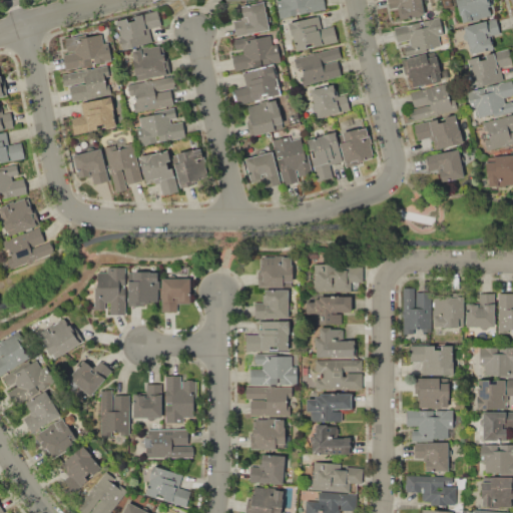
[(277,1),(282,0),(324,0),(326,9),(280,18),(277,1)]
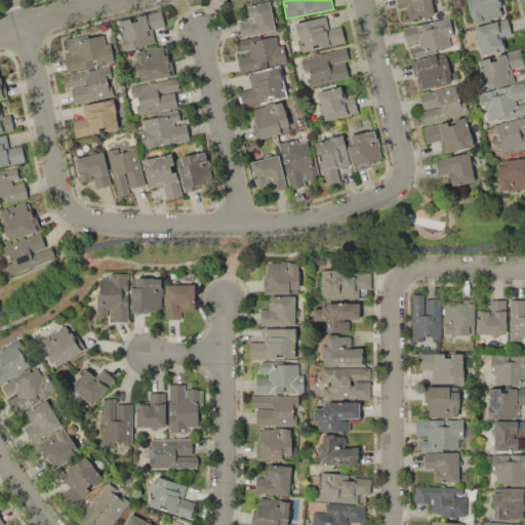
[(396,0),(434,0),(432,2),(434,15),(431,15),(431,18),(426,18),(426,16),(410,19),(408,7),(398,9),(396,0)]
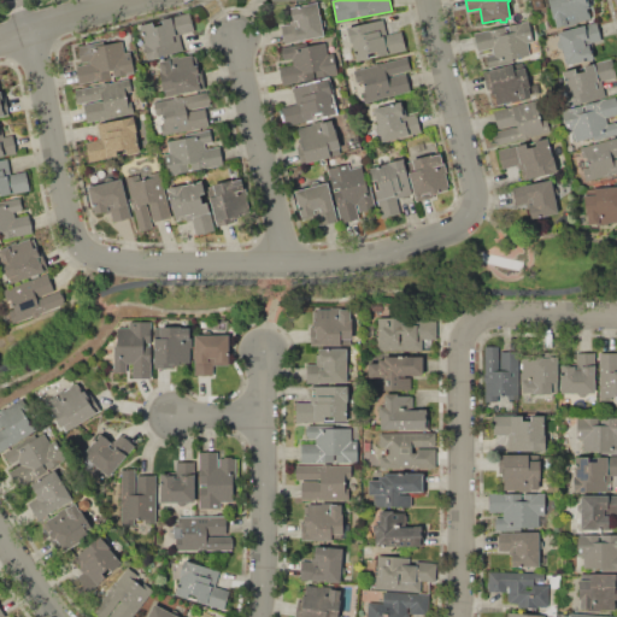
[(547,0),(588,0),(591,7),(588,9),(591,19),(554,28),(547,0)]
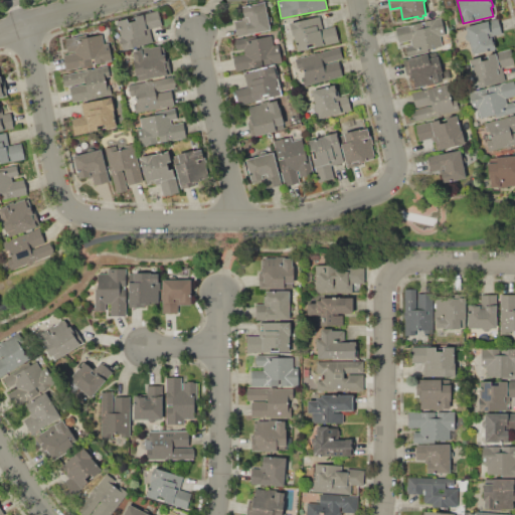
[(237,36),(235,21),(244,19),(242,6),(266,2),(268,15),(271,18),(272,21),(270,24),(271,31),(237,36)]
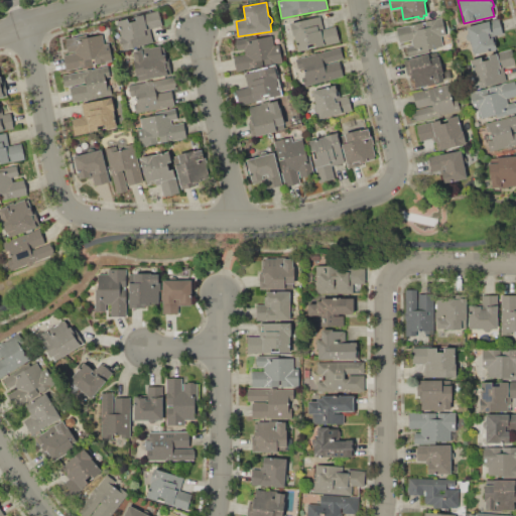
[(123,49),(117,21),(128,18),(129,22),(136,21),(135,16),(159,10),(162,26),(150,29),(153,42),(123,49)]
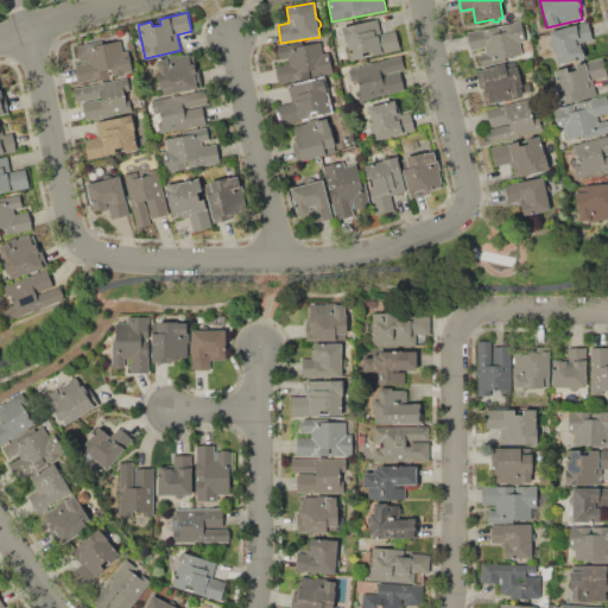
[(342,29),(377,19),(380,35),(399,30),(404,49),(350,62),(342,29)]
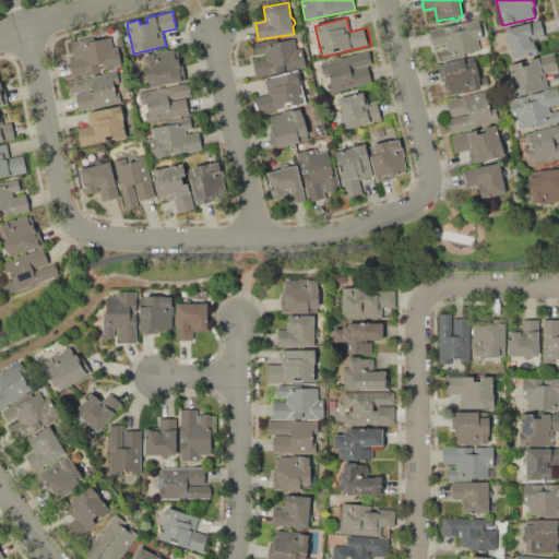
[(429,30),(478,19),(478,21),(483,21),(484,25),(479,25),(483,37),(477,39),(480,49),(465,54),(466,56),(442,61),(440,50),(448,48),(445,44),(432,47),(429,30)]
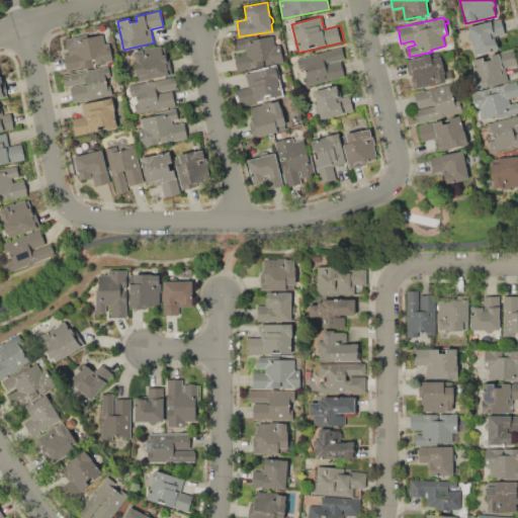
[(468,26),(502,18),(505,33),(497,35),(499,44),(498,44),(499,49),(476,55),(468,26)]
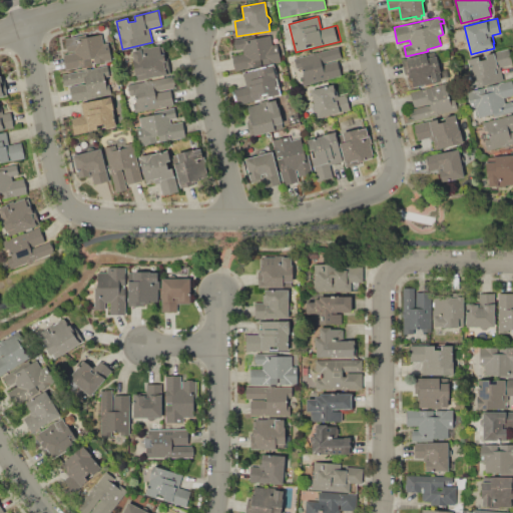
[(64,38),(86,34),(87,36),(102,33),(104,44),(109,43),(113,60),(66,70),(62,54),(67,53),(64,38)]
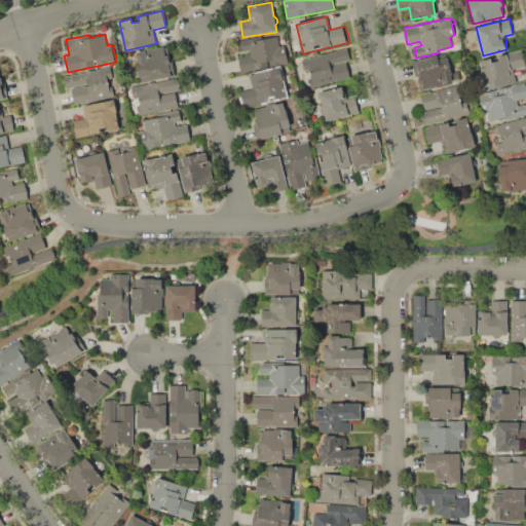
[(241,72),(238,58),(250,55),(249,50),(241,51),(239,40),(251,38),(251,41),(278,37),(279,46),(285,45),(288,64),(241,72)]
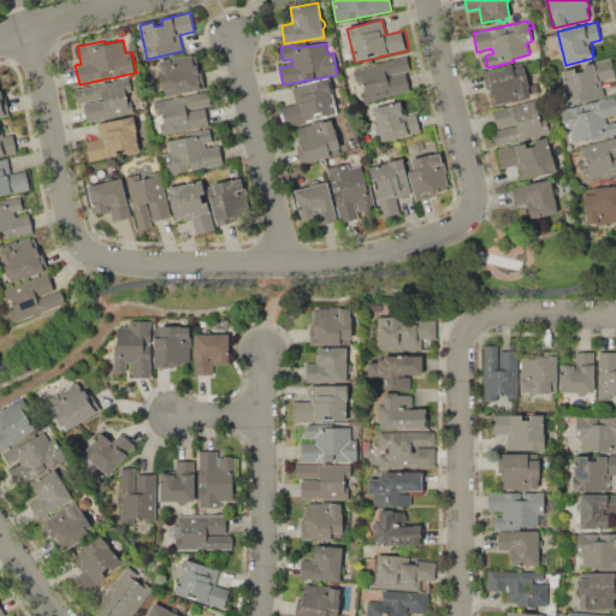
[(158,61),(166,60),(166,58),(178,55),(178,58),(194,54),(195,60),(196,60),(202,89),(165,96),(164,90),(163,90),(159,70),(160,70),(158,61)]
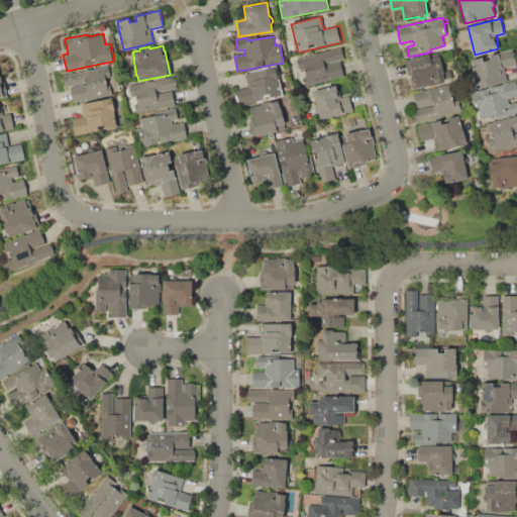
[(297,60),(313,56),(313,54),(319,52),(320,54),(341,47),(344,59),(339,60),(343,77),(305,86),(303,77),(306,76),(304,67),(299,69),(297,60)]
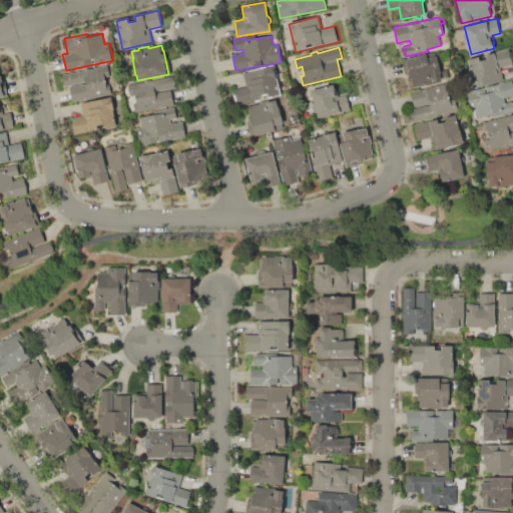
[(468,59),(478,57),(479,61),(486,59),(485,55),(509,49),(512,64),(500,67),(503,81),(475,88),(468,59)]
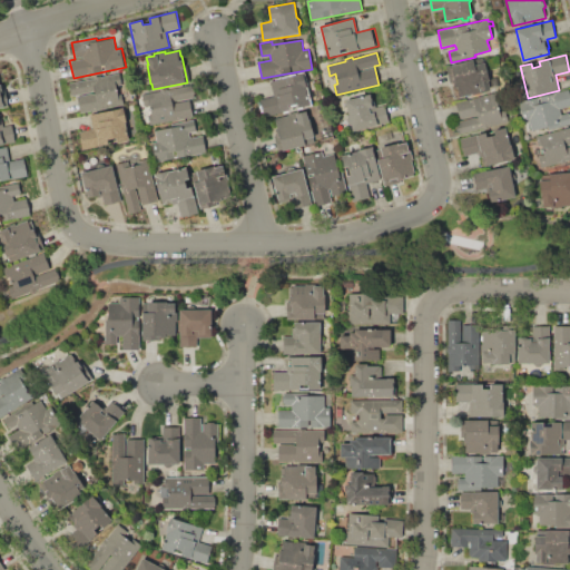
[(452,65),(482,57),(483,61),(485,61),(490,80),(488,80),(490,90),(472,95),(472,94),(460,96),(457,82),(450,84),(446,69),(453,68),(452,65)]
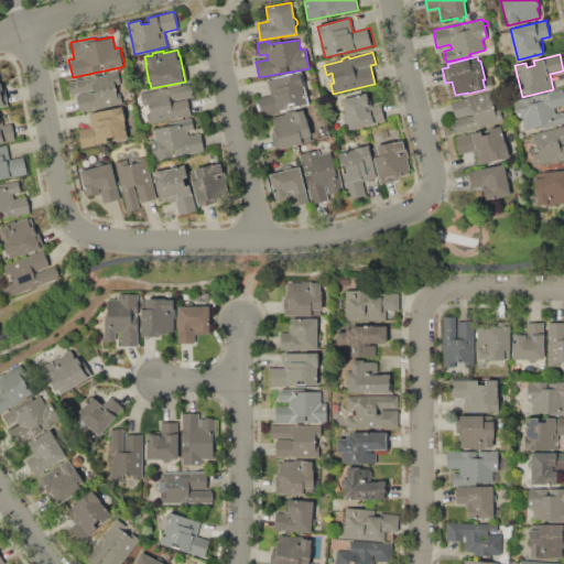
[(67,83),(93,77),(93,75),(99,74),(100,76),(120,72),(123,88),(117,89),(118,93),(120,93),(122,102),(79,111),(76,93),(69,95),(67,83)]
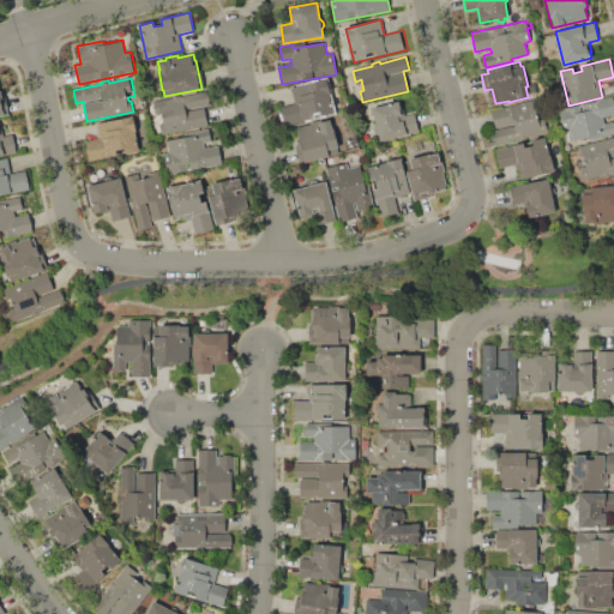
[(286,125),(281,107),(295,103),(292,88),(326,79),(335,113),(286,125)]
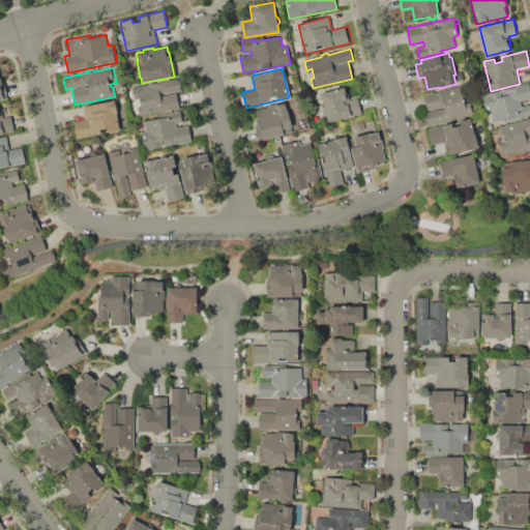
[(0,79),(4,78),(8,98),(0,99),(0,79)]
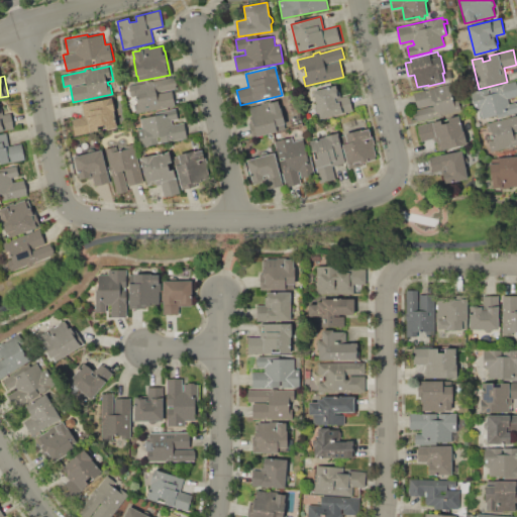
[(128,86),(145,83),(144,81),(151,80),(151,82),(174,77),(177,88),(172,89),(176,106),(136,114),(134,104),(135,103),(134,95),(130,96),(128,86)]
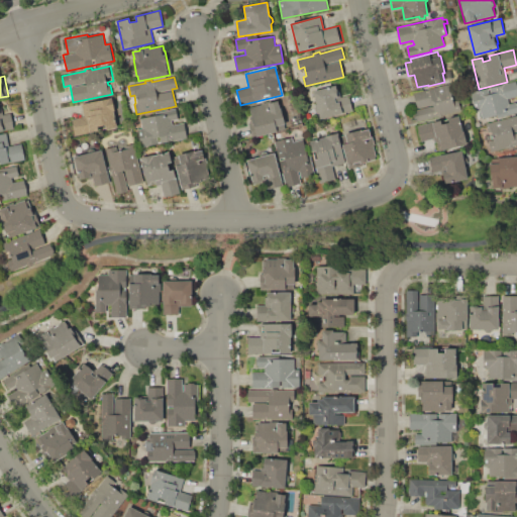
[(470,92),(516,81),(516,86),(516,96),(508,98),(509,103),(516,101),(516,112),(498,117),(497,115),(482,118),(480,108),(475,110),(470,92)]
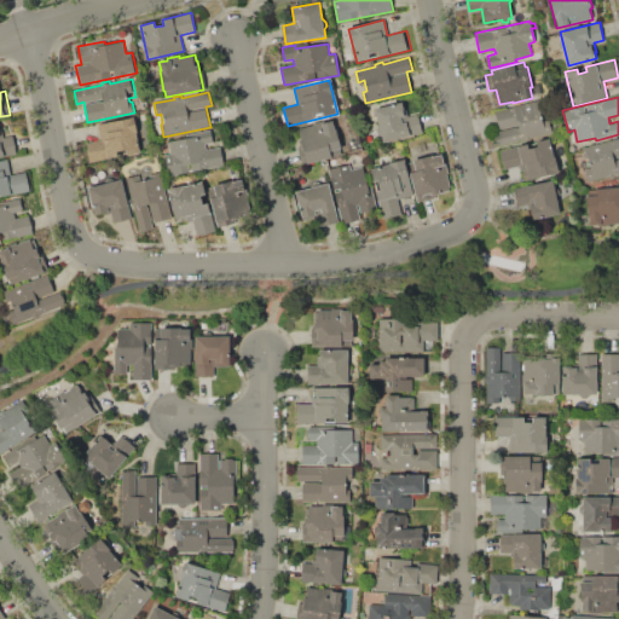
[(495,113),(544,99),(553,133),(497,148),(493,132),(499,131),(495,113)]
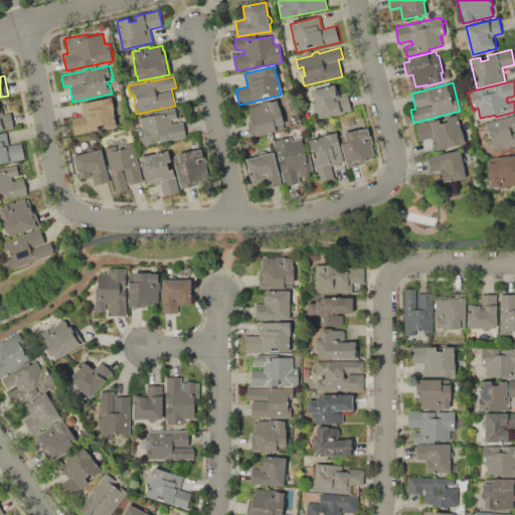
[(312,91),(334,86),(336,90),(338,90),(340,97),(347,95),(351,111),(319,119),(312,91)]
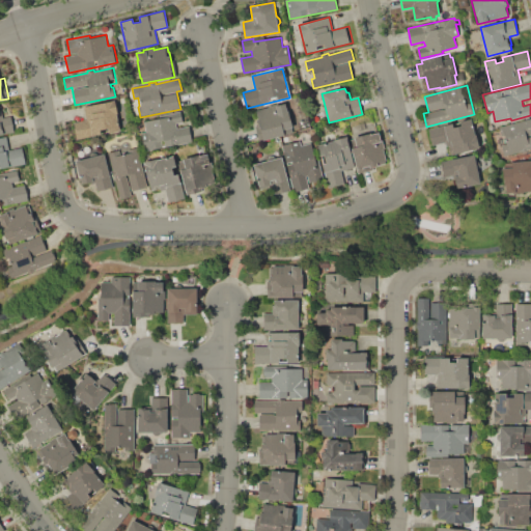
[(84,107),(119,100),(121,109),(116,110),(120,131),(76,139),(73,122),(87,120),(84,107)]
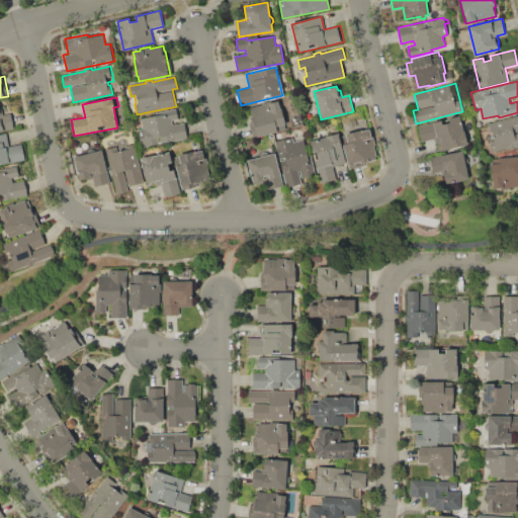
[(251,107),(263,105),(262,102),(272,100),(273,102),(278,101),(280,109),(281,109),(286,130),(255,137),(254,134),(251,134),(249,122),(252,121),(251,116),(253,116),(251,107)]
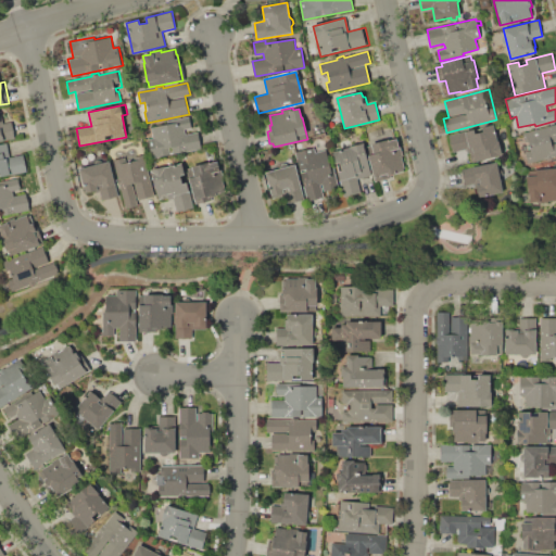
[(0,110),(3,123),(13,122),(16,137),(0,140),(0,110)]
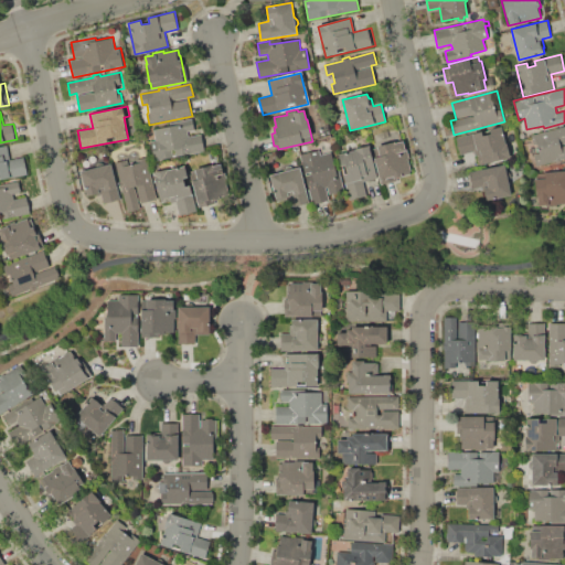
[(153,129),(170,126),(169,123),(193,118),(195,129),(188,131),(189,137),(202,134),(205,151),(155,161),(150,141),(156,140),(153,129)]
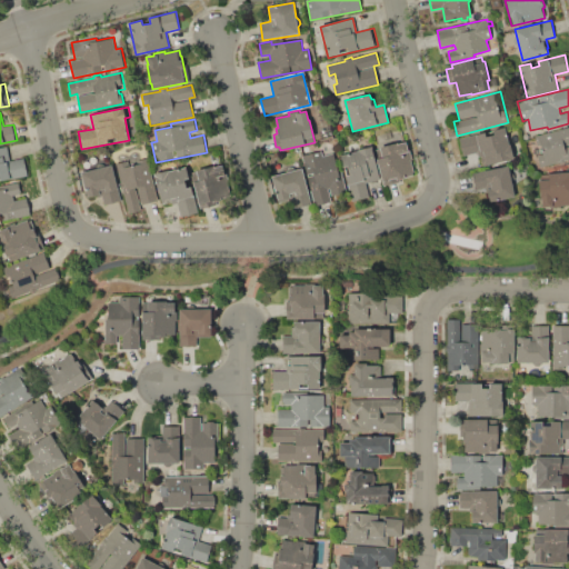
[(568,160),(540,167),(538,153),(541,152),(539,141),(537,141),(535,135),(568,127),(568,160)]
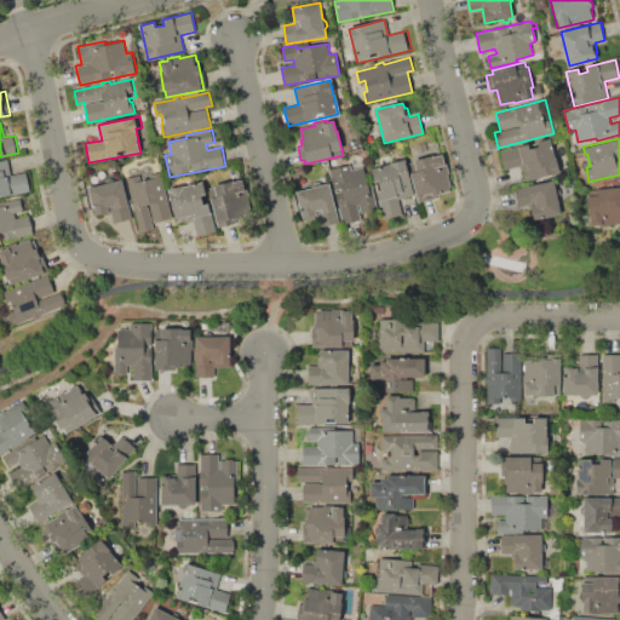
[(500,150),(528,144),(529,148),(538,147),(537,142),(550,139),(555,156),(556,156),(560,173),(527,181),(523,165),(504,168),(500,150)]
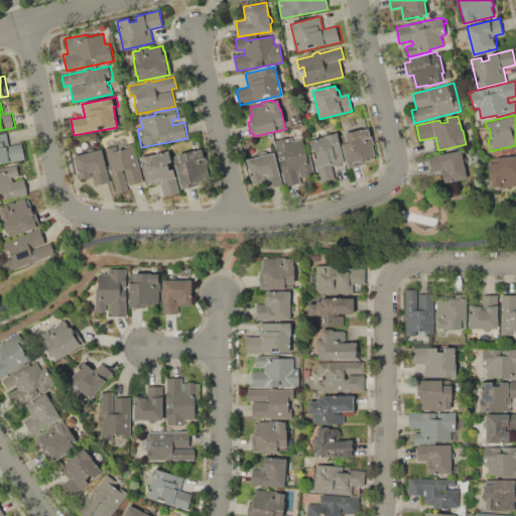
[(342,144),(348,143),(345,133),(361,129),(361,131),(371,128),(376,148),(373,149),(376,158),(362,162),(363,164),(348,168),(342,144)]
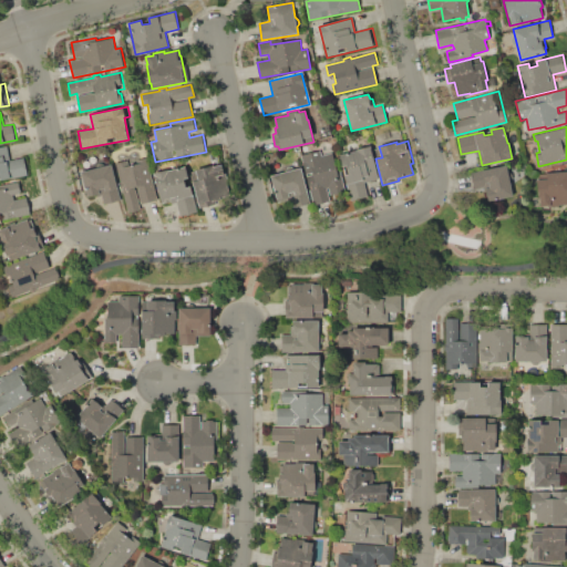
[(340,155),(357,151),(356,150),(370,145),(378,177),(363,182),(368,198),(351,203),(344,175),(349,174),(347,165),(342,166),(340,155)]
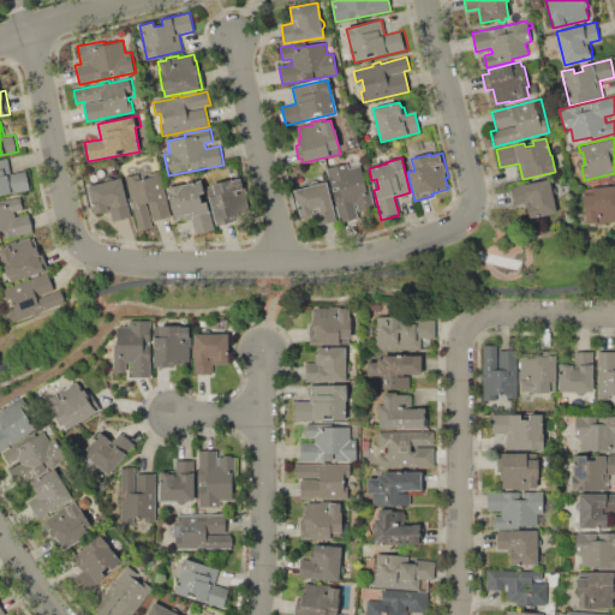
[(0,160),(7,159),(11,173),(25,171),(30,190),(1,196),(0,190),(0,160)]
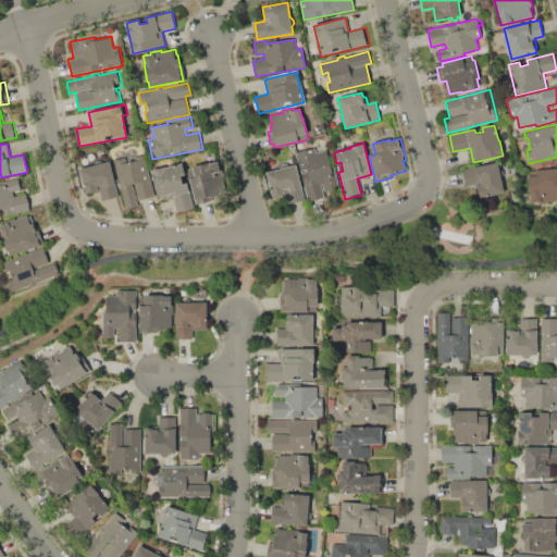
[(296,152),(316,147),(317,152),(326,149),(331,165),(334,164),(339,187),(323,192),(324,196),(308,200),(296,152)]
